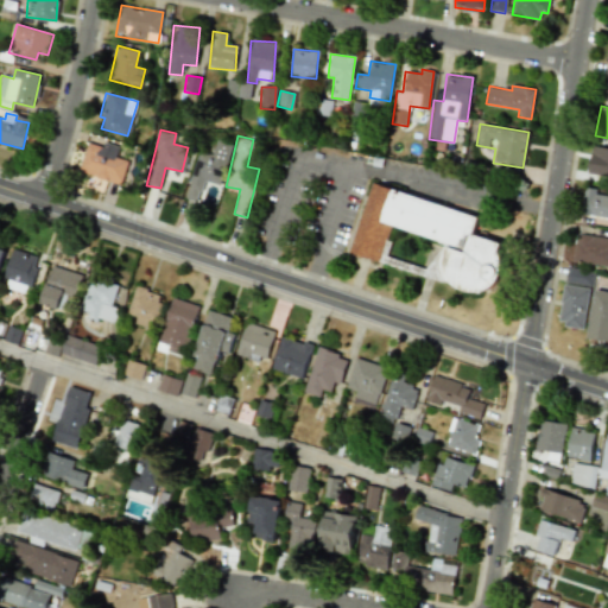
[(230,144),(215,139),(211,154),(196,151),(184,197),(197,201),(203,181),(220,185),(230,144)]
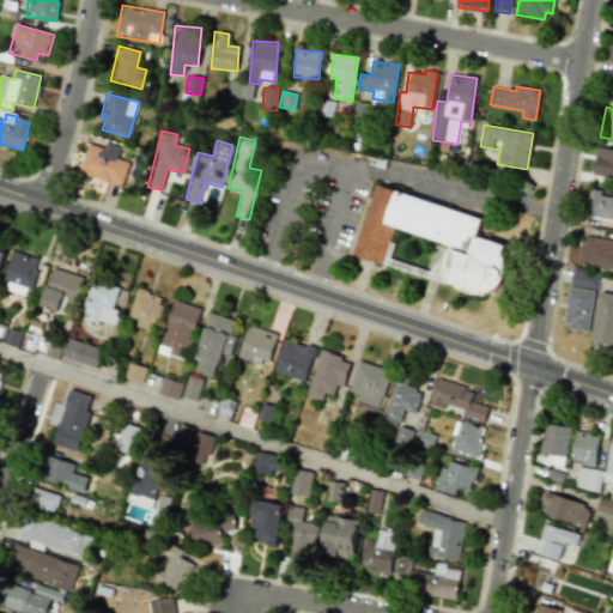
[(87,144),(78,173),(121,186),(129,162),(116,158),(120,147),(103,143),(102,147),(87,144)]
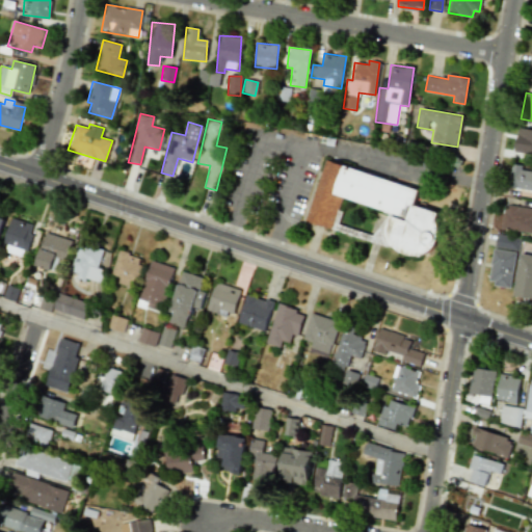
[(531,129),(517,128),(514,152),(531,154),(531,129)]
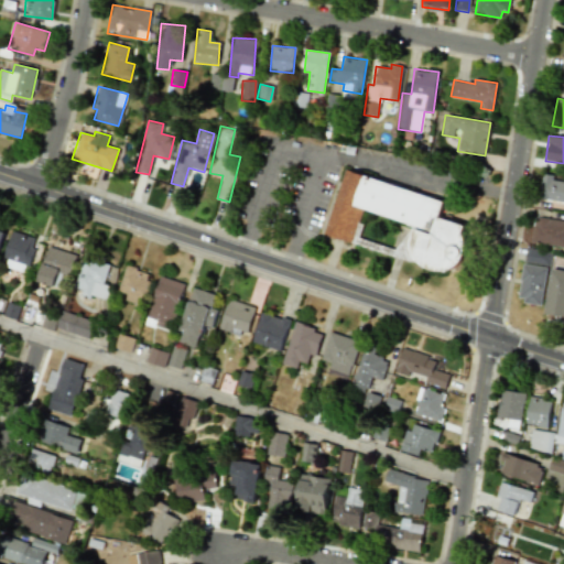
[(325,235),(353,242),(361,210),(412,226),(390,255),(408,261),(415,259),(423,267),(435,271),(447,271),(456,267),(461,261),(464,256),(465,248),(465,241),(463,234),(465,225),(438,217),(444,198),(342,171),(325,235)]
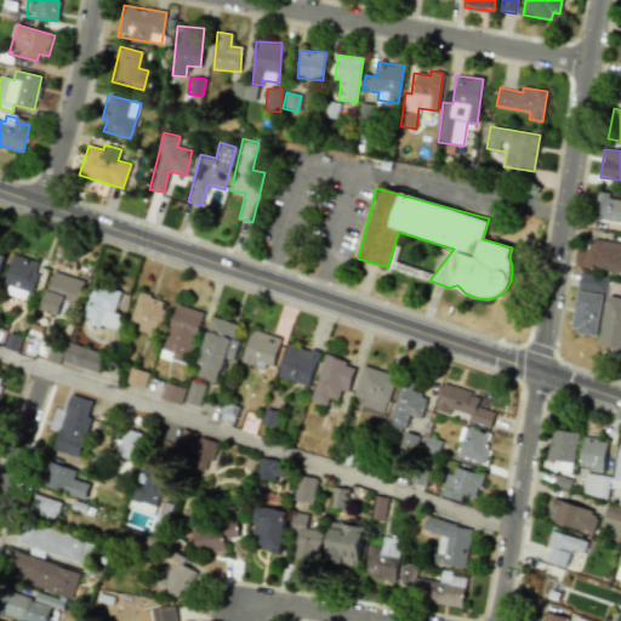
[(620,199),(608,198),(609,193),(598,192),(592,218),(620,223),(620,199)]
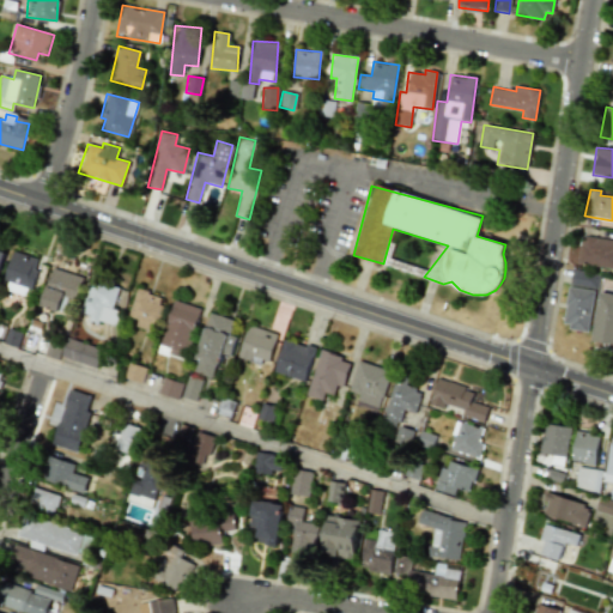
[(612,240),(581,236),(578,263),(612,267),(612,240)]
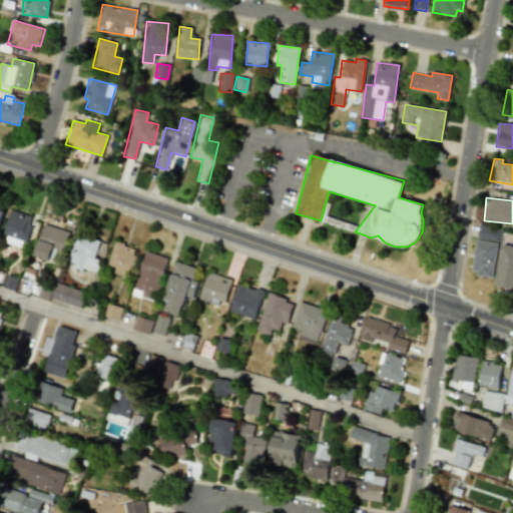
[(33,217),(12,210),(3,241),(23,248),(33,217)]
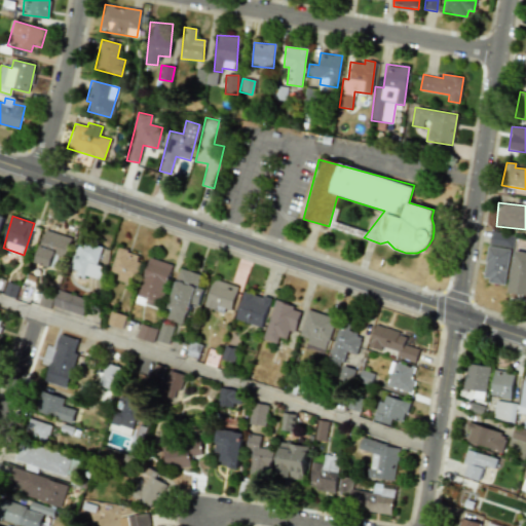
[(67,257),(71,236),(42,231),(36,264),(55,267),(58,255),(67,257)]
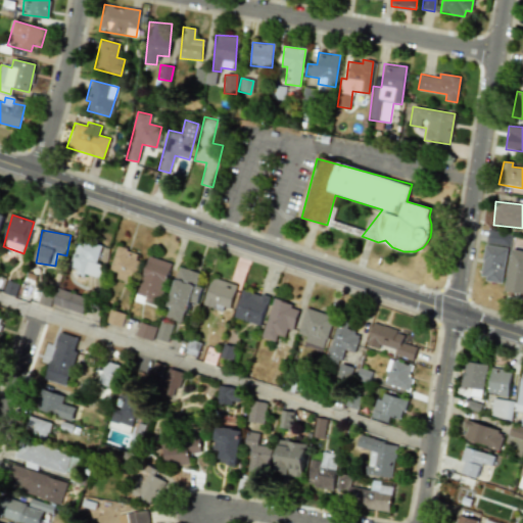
[(486,243),(509,247),(511,234),(488,231),(486,243)]
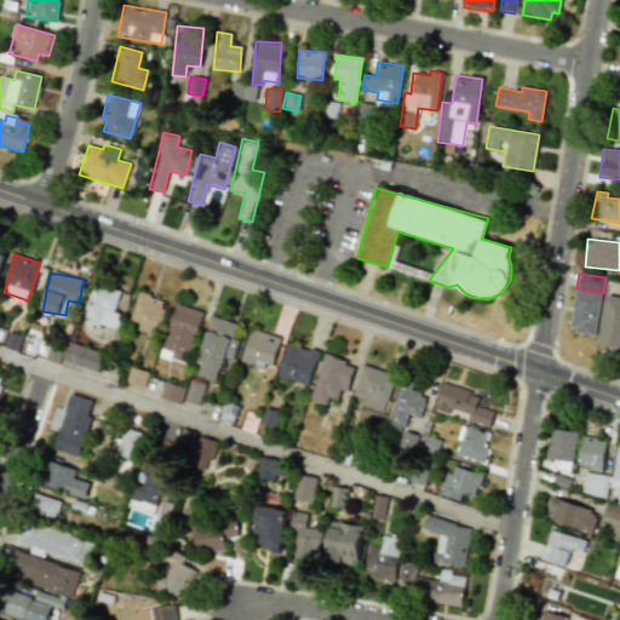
[(122,315),(114,313),(120,292),(95,285),(84,320),(118,331),(122,315)]
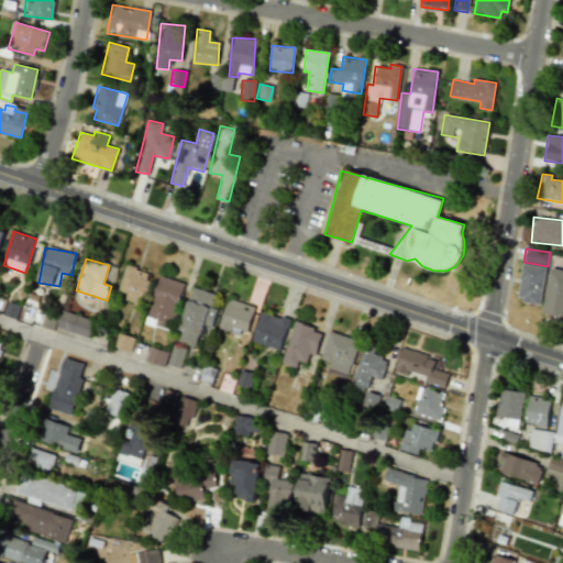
[(541,302),(544,265),(520,264),(517,300),(541,302)]
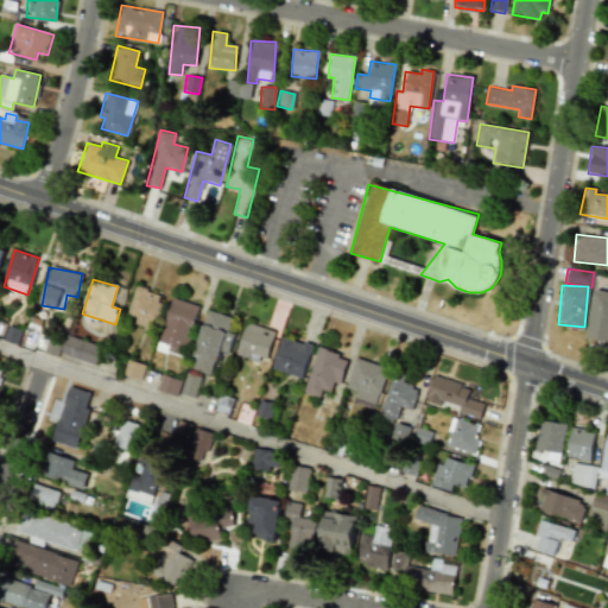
[(164,296),(137,286),(125,318),(153,328),(164,296)]
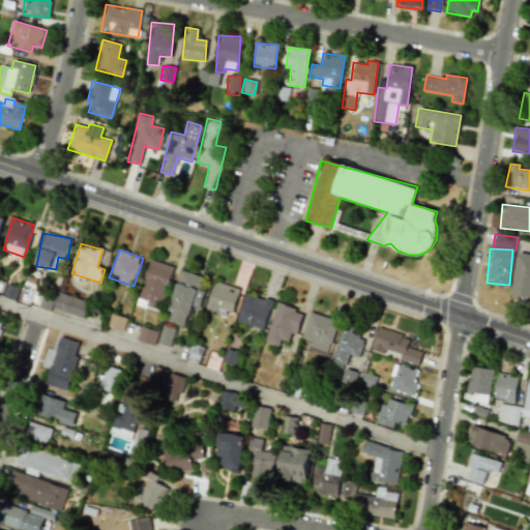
[(511,294),(529,296),(529,254),(518,253),(511,294)]
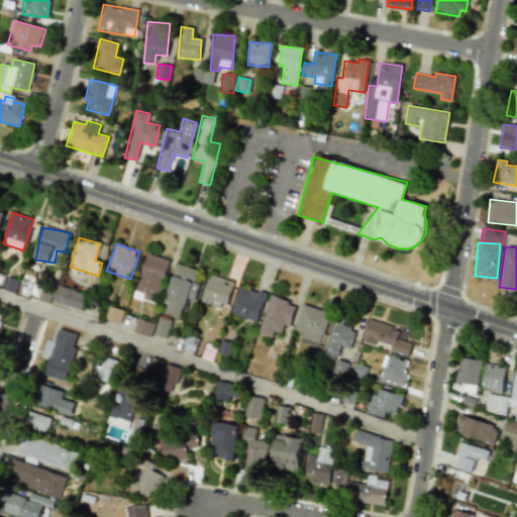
[(170,261),(147,253),(133,297),(156,304),(170,261)]
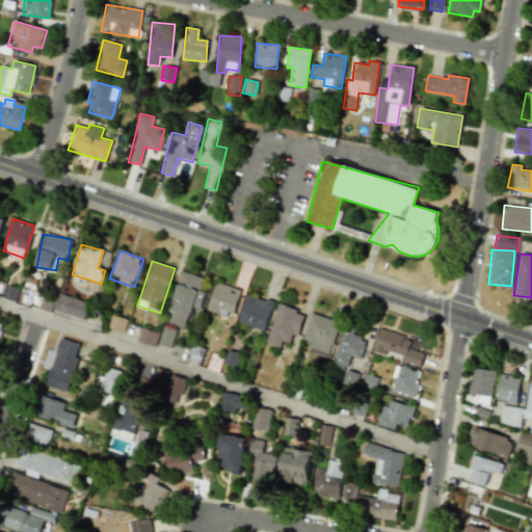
[(166,323),(185,328),(191,308),(200,310),(205,293),(200,291),(204,277),(182,271),(166,323)]
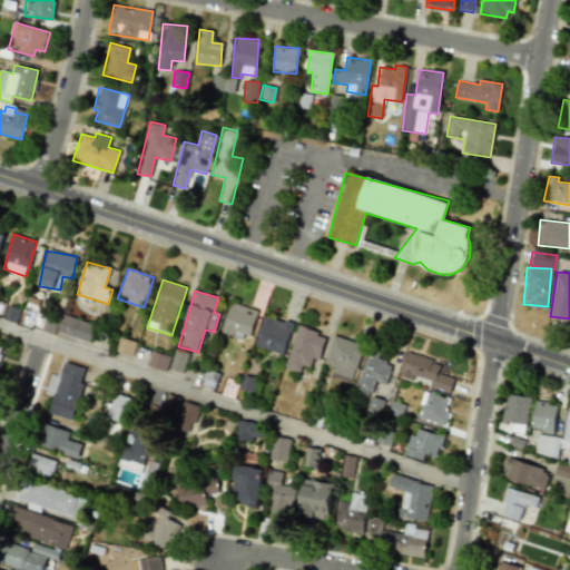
[(247,341),(257,312),(231,302),(220,331),(247,341)]
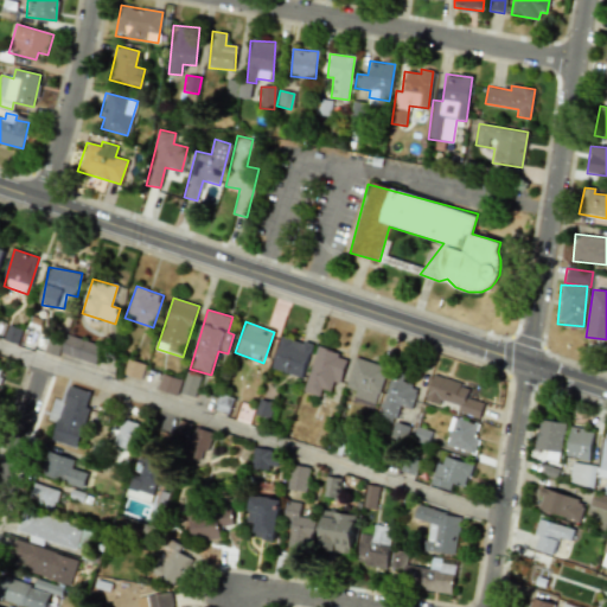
[(102,346),(66,334),(62,353),(97,364),(102,346)]
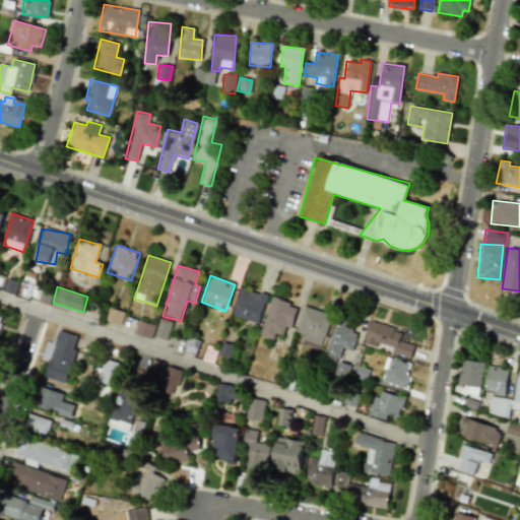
[(232,316),(258,324),(267,296),(242,287),(232,316)]
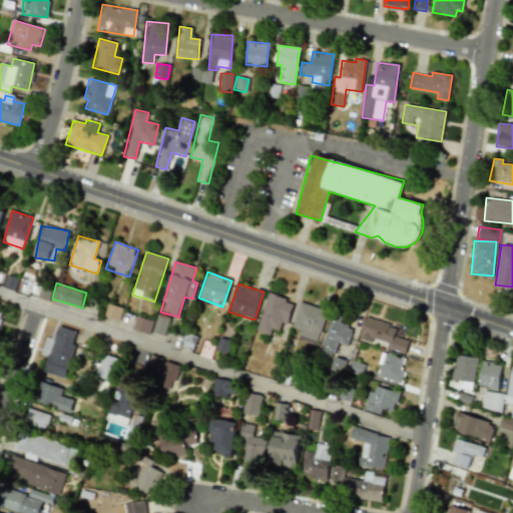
[(294,302),(268,294),(257,332),(270,335),(272,329),(280,331),(282,323),(288,324),(294,302)]
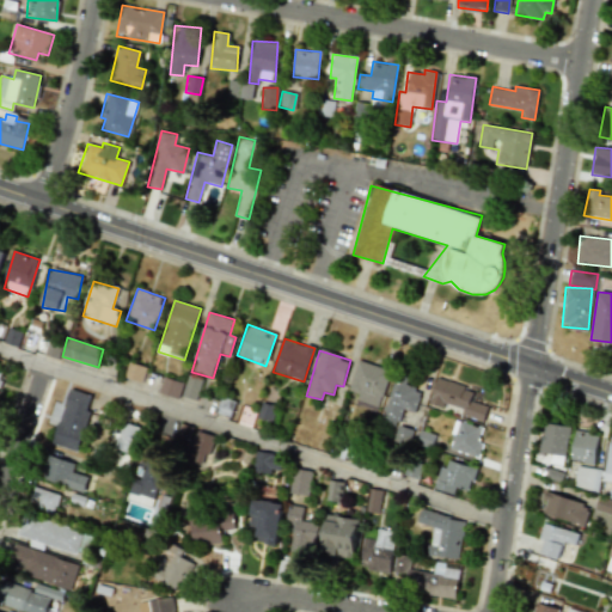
[(348,391),(359,393),(355,405),(378,411),(390,369),(357,360),(348,391)]
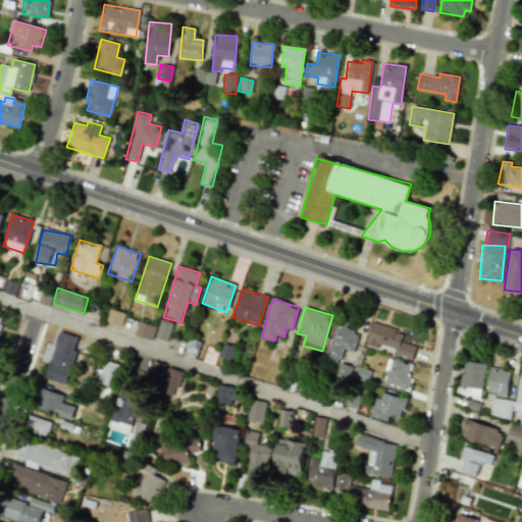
[(120,326),(124,314),(111,309),(107,322),(120,326)]
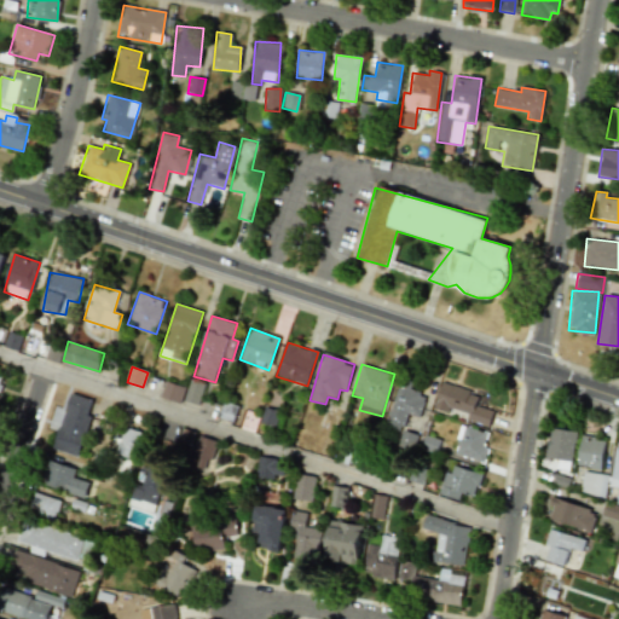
[(418,417),(426,395),(410,391),(412,382),(400,379),(385,427),(401,433),(408,414),(418,417)]
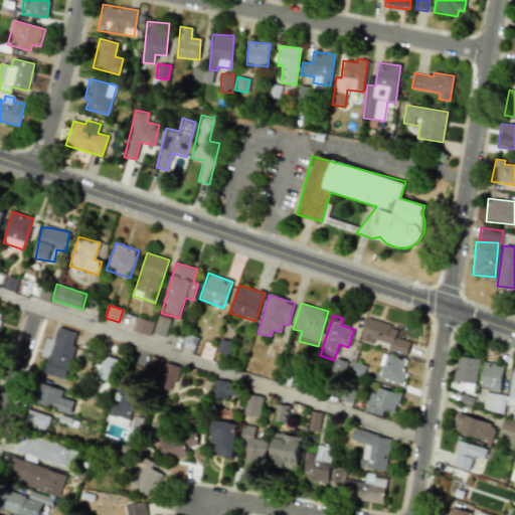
[(153,334),(165,337),(170,320),(157,316),(153,334)]
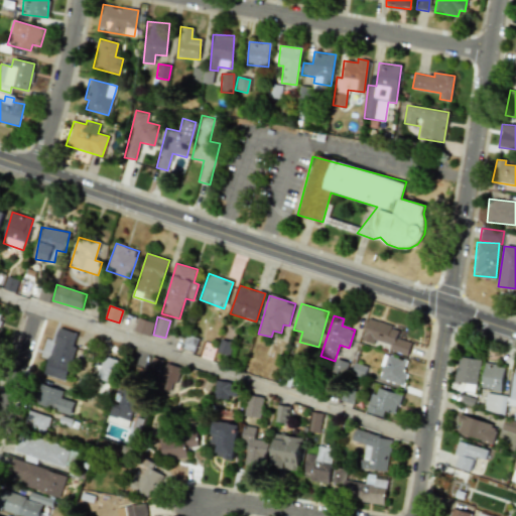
[(151,336),(154,321),(137,318),(134,332),(151,336)]
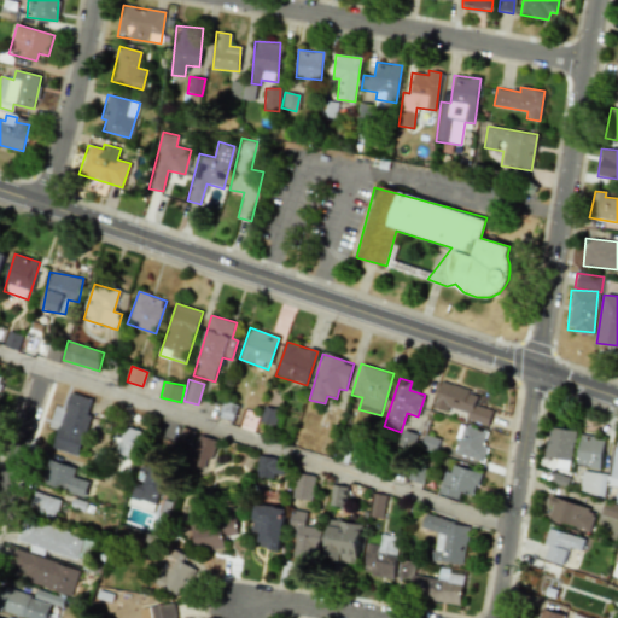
[(474,406),(478,392),(439,382),(432,408),(448,413),(449,408),(467,413),(466,419),(489,426),(493,410),(474,406)]
